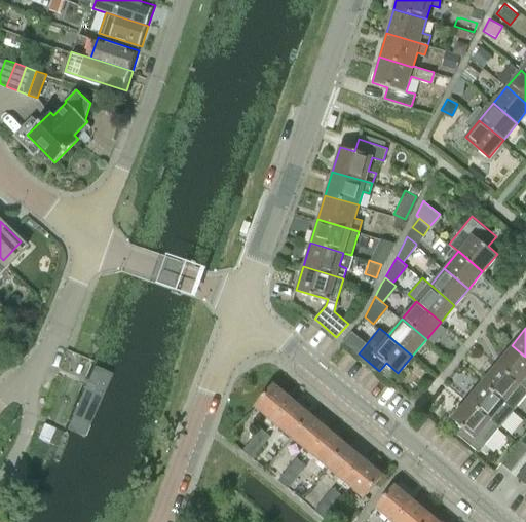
[(520,381),(525,374),(525,357),(512,345),(497,363),(520,381)]
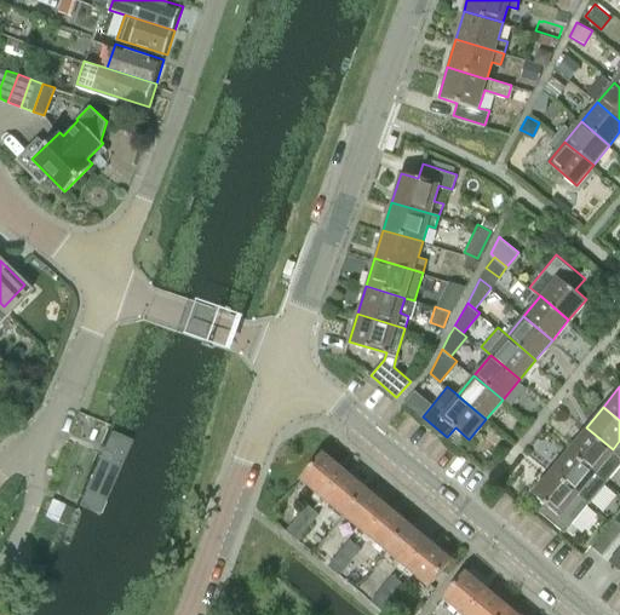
[(619,461),(619,455),(613,450),(613,449),(586,427),(568,449),(606,480),(619,461)]
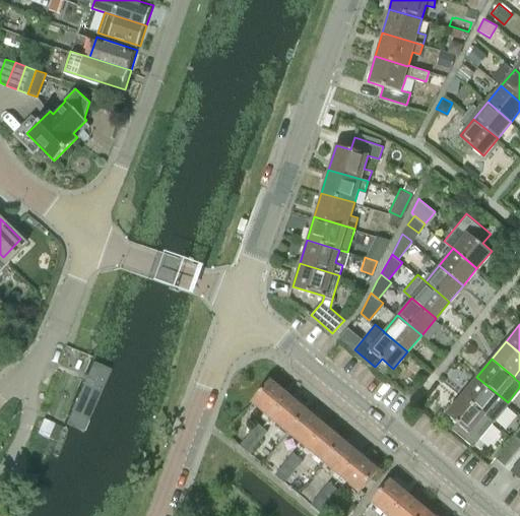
[(112,369),(92,360),(67,421),(87,429),(112,369)]
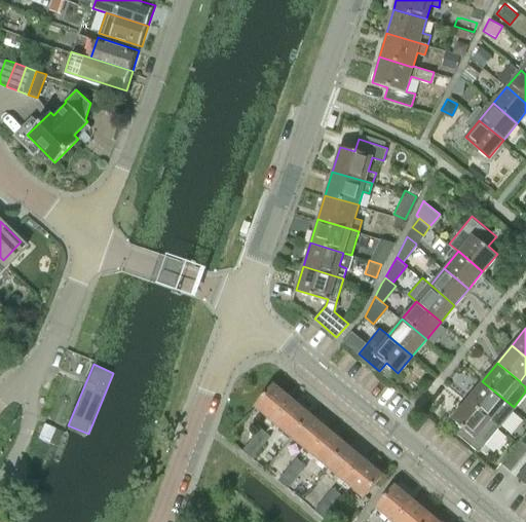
[(482,381),(466,400),(498,425),(514,407),(482,381)]
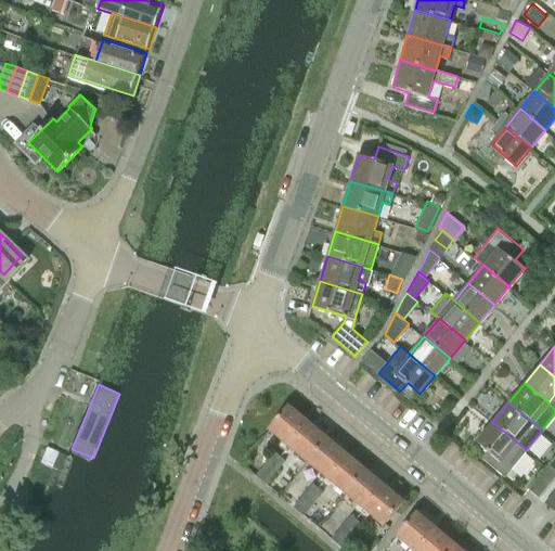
[(288,444),(309,421),(289,405),(270,427),(288,444)]
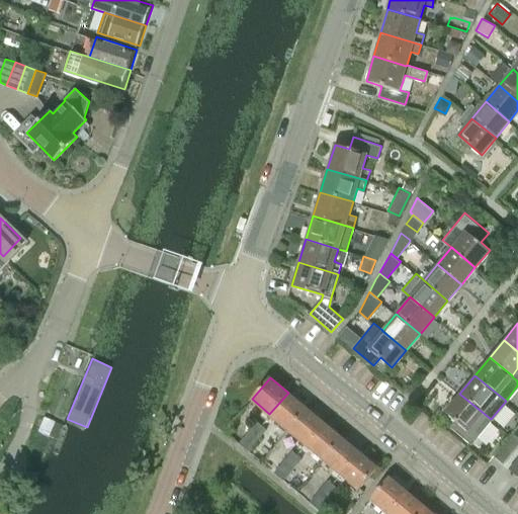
[(287,429),(306,407),(288,393),(269,414),(287,429)]
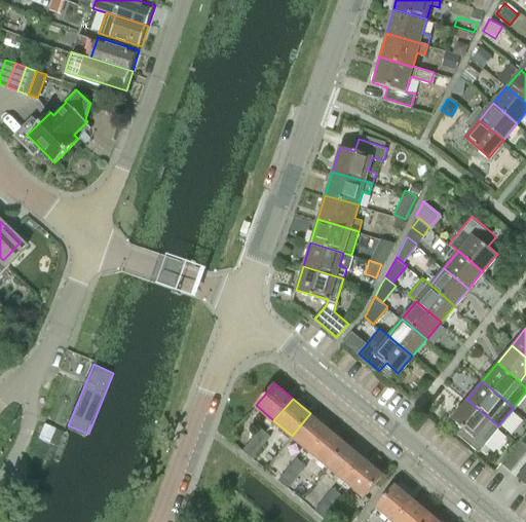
[(484,444),(498,425),(466,400),(452,417),(462,425),(457,432),(479,450),(484,444)]
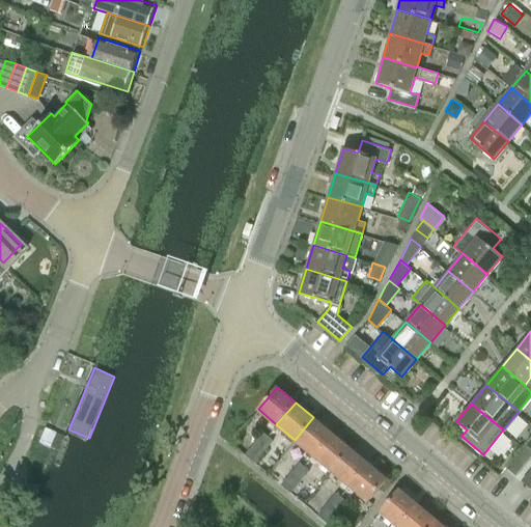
[(312,454),(331,433),(313,417),(295,440),(312,454)]
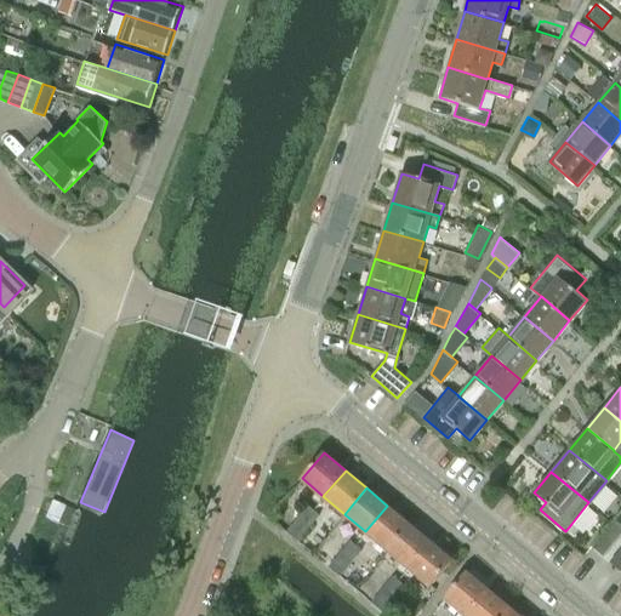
[(308,503),(297,517),(308,525),(319,513),(308,503)]
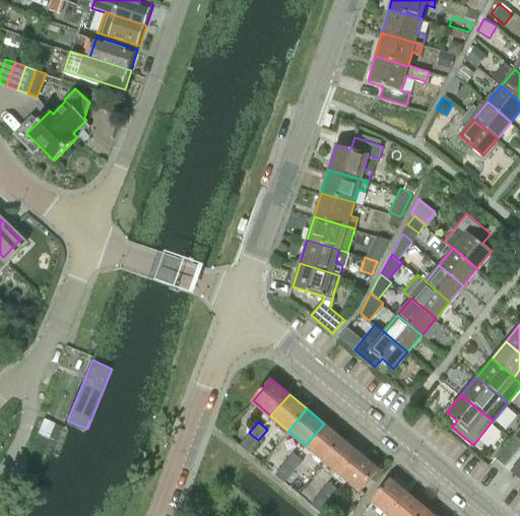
[(324,460),(342,438),(324,424),(306,445),(324,460)]
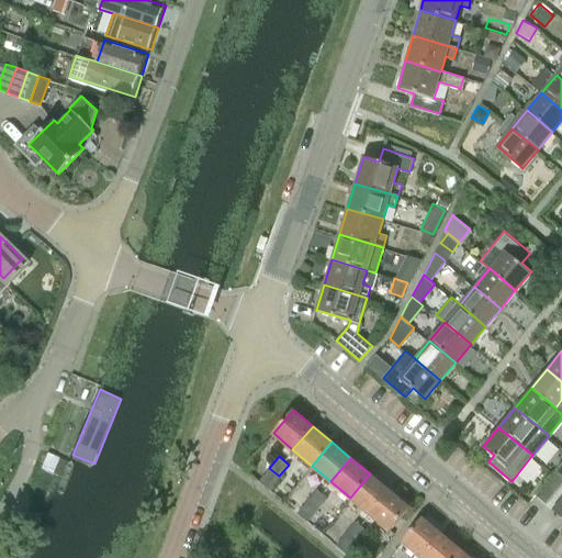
[(269,468),(259,480),(269,488),(279,476),(269,468)]
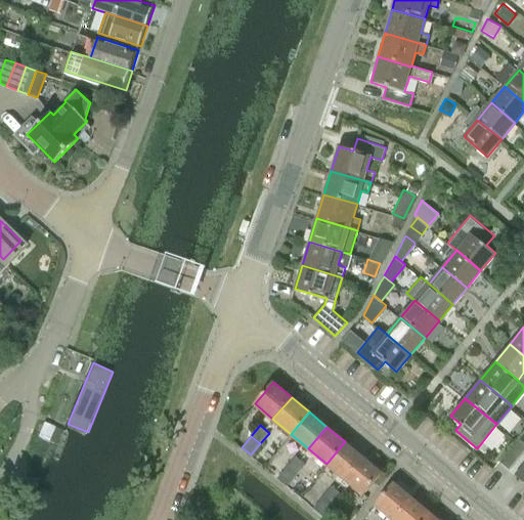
[(509,468),(523,448),(523,446),(516,439),(499,460),(509,468)]
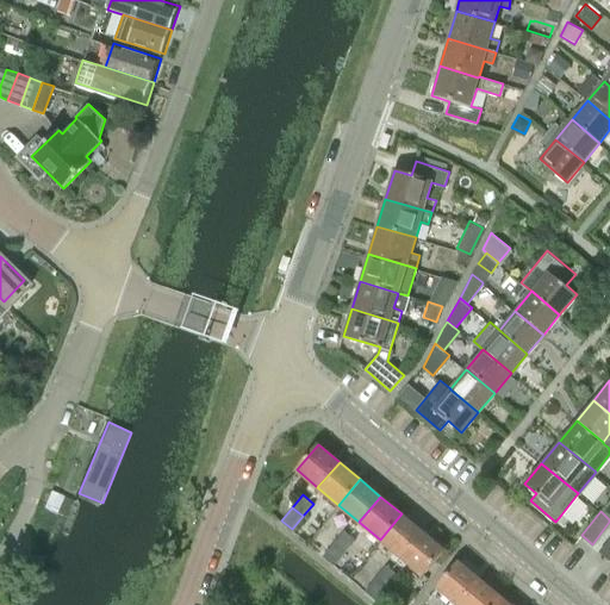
[(400,557),(422,531),(402,513),(380,540),(400,557)]
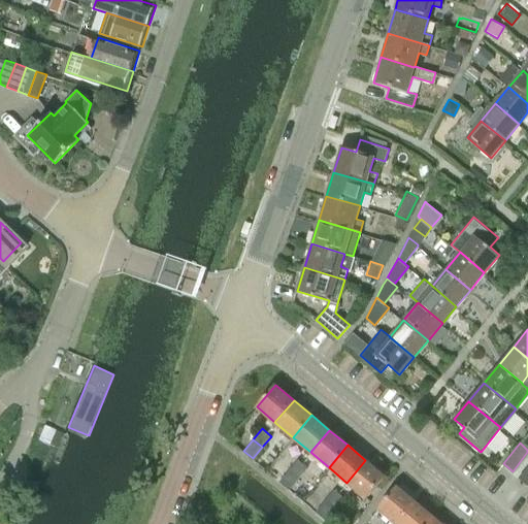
[(298,458),(289,469),(294,473),(298,477),(307,466),(302,462),(298,458)]
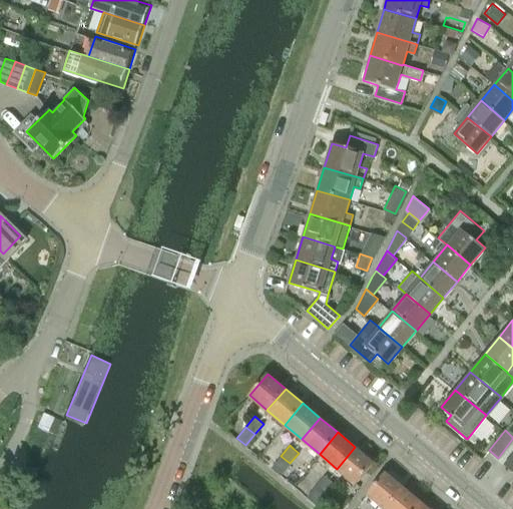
[(355,447),(337,469),(355,483),(373,462),(355,447)]
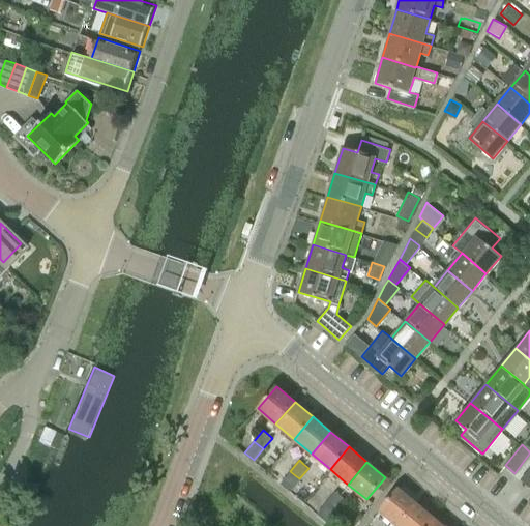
[(529,486),(529,485),(529,466),(520,478),(529,486)]
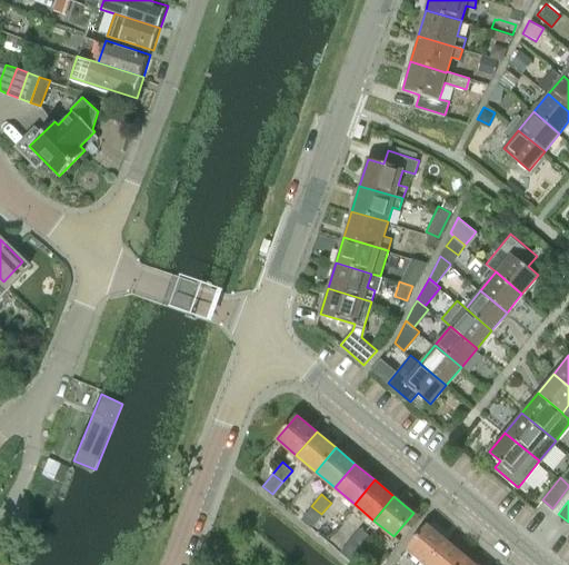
[(321,514),(317,511),(311,506),(301,518),(307,522),(311,526),(321,514)]
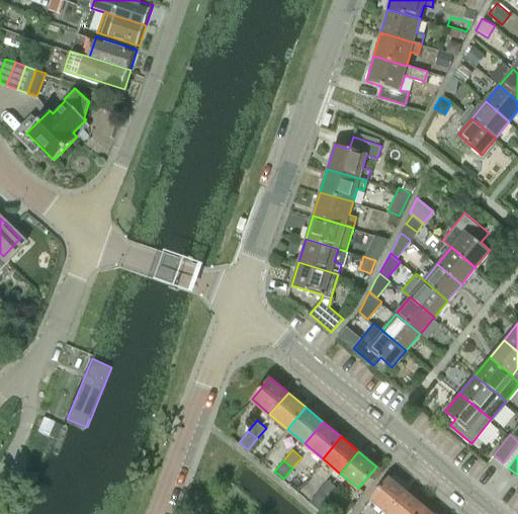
[(389,513),(407,491),(389,477),(370,498),(389,513)]
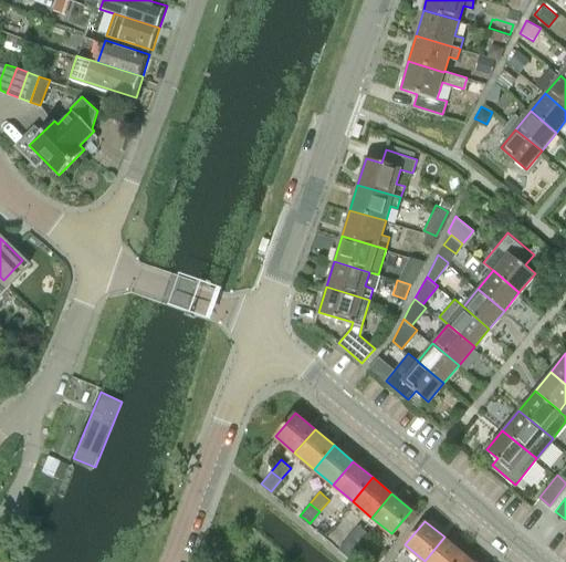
[(358,523),(348,536),(353,540),(358,544),(368,532),(363,528),(358,523)]
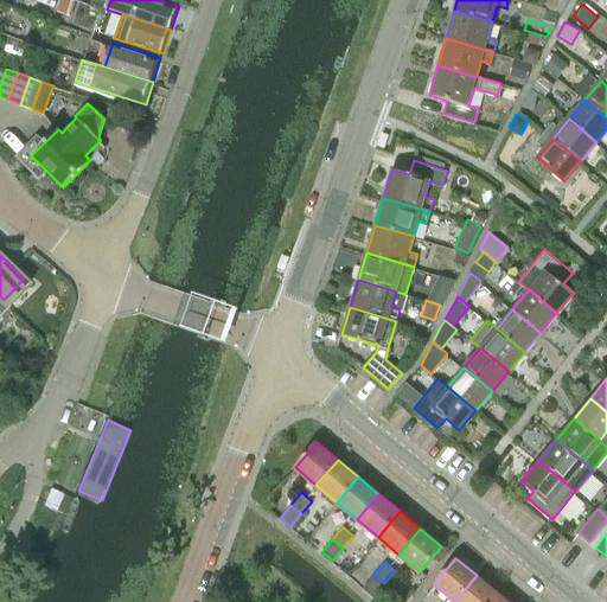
[(374,574),(363,587),(368,591),(374,596),(384,583),(378,578),(374,574)]
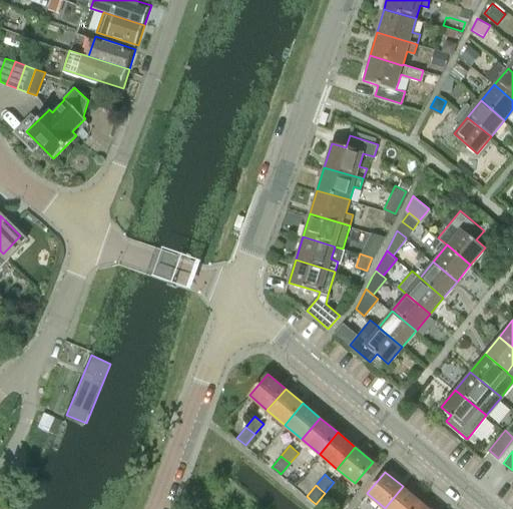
[(385,508),(413,508),(421,501),(403,486),(385,508)]
